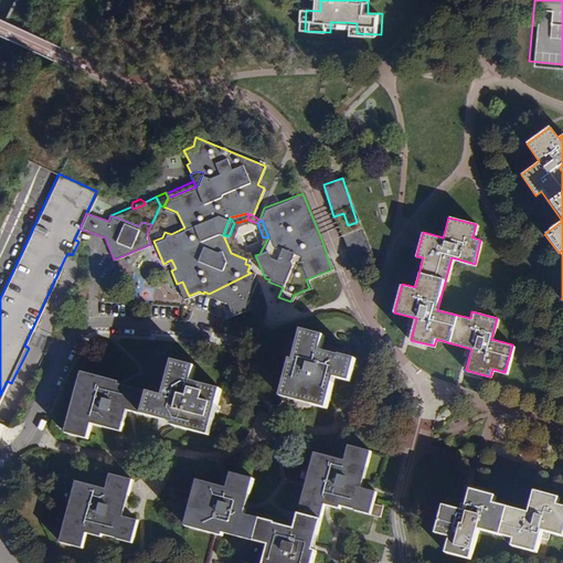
[(235,248),(230,235),(223,235),(231,253),(235,248)]
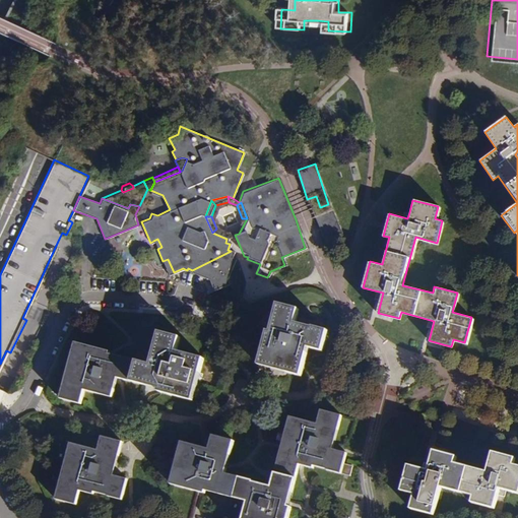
[(239,234),(247,218),(242,218),(235,231),(239,234)]
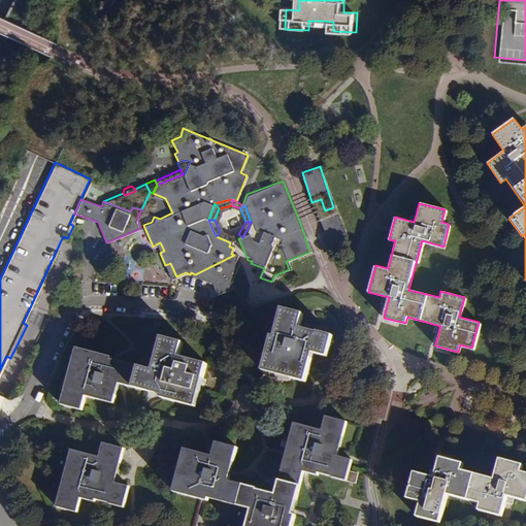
[(220,232),(216,236),(230,242),(230,241),(229,236),(220,232)]
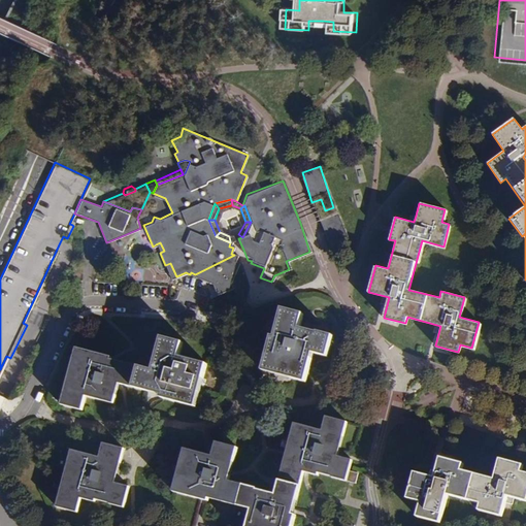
[(238,238),(242,237),(238,234),(229,236),(230,241),(230,242),(234,240),(238,238)]
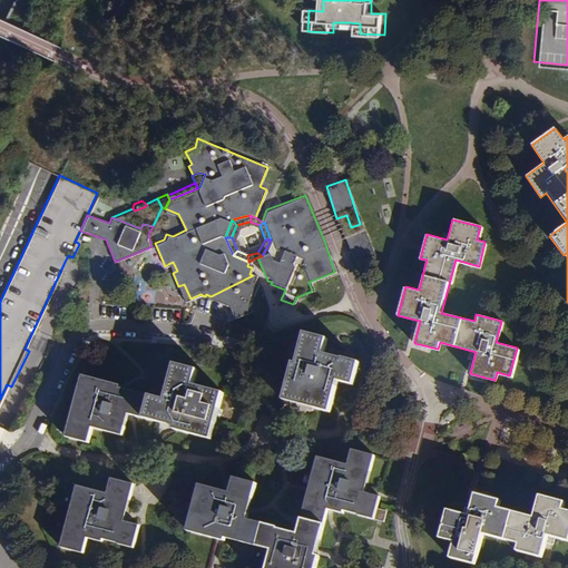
[(173,262),(168,264),(173,273),(177,271),(173,262)]
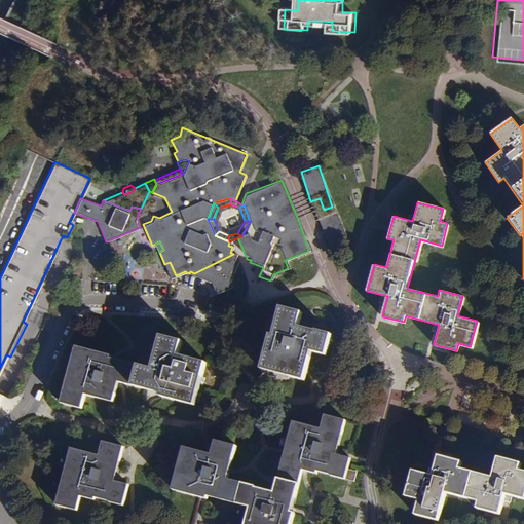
[(235,255),(233,254),(211,265),(194,273),(198,274),(200,272),(208,275),(206,278),(212,282),(216,294),(231,288),(228,282),(237,261),(233,260),(235,255)]
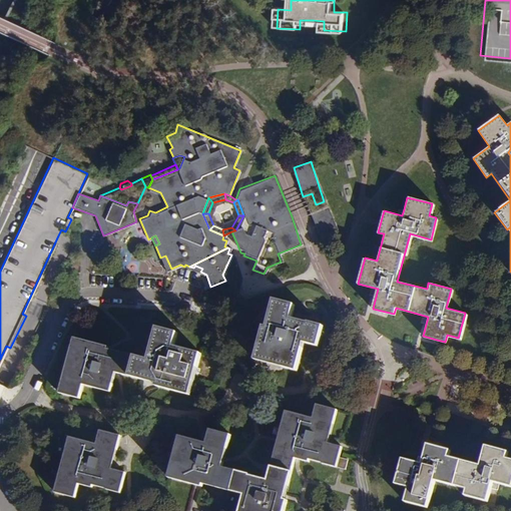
[(166,271),(171,269),(165,256),(160,258),(166,271)]
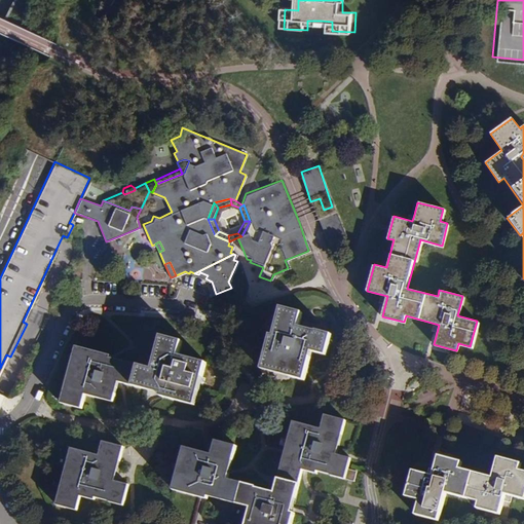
[(267,329),(258,363),(277,368),(300,375),(308,345),(322,349),(328,330),(323,329),(293,321),(297,307),(276,302),(269,330),(267,329)]
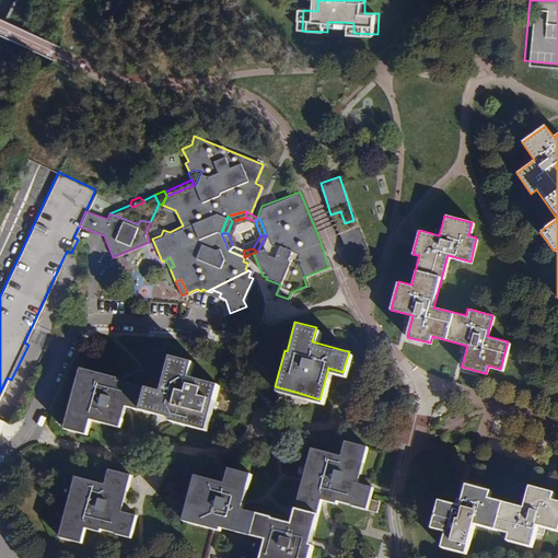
[(158,390),(146,386),(140,408),(160,415),(167,416),(166,418),(204,429),(216,383),(185,375),(189,361),(167,356),(158,390)]
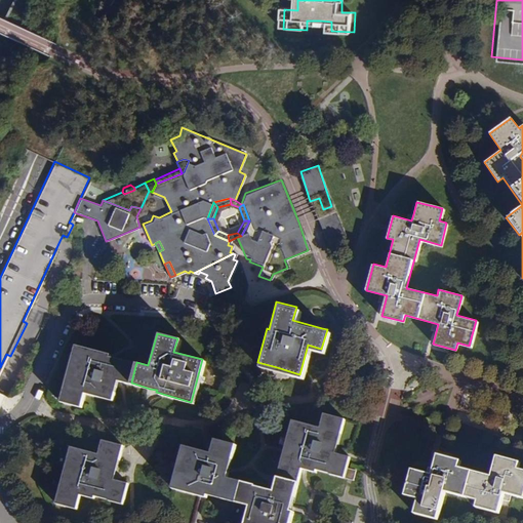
[(115,378),(131,383),(136,362),(109,355),(106,354),(107,352),(74,343),(58,401),(77,406),(81,392),(109,400),(114,381),(115,378)]
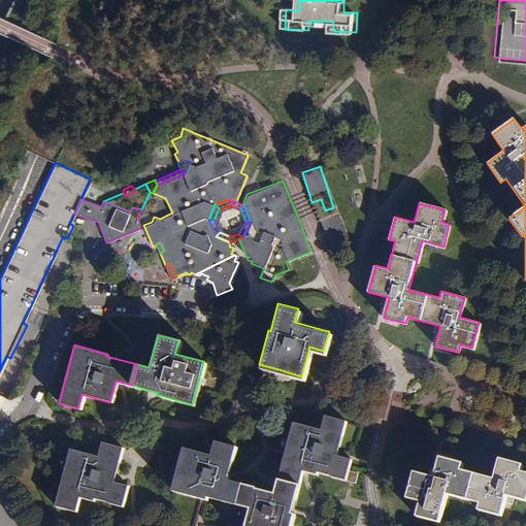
[(283,450),(275,474),(296,480),(300,467),(315,471),(316,468),(352,479),(353,473),(355,468),(346,465),(349,455),(334,451),(343,416),(332,413),(323,411),(319,425),(291,418),(283,450)]
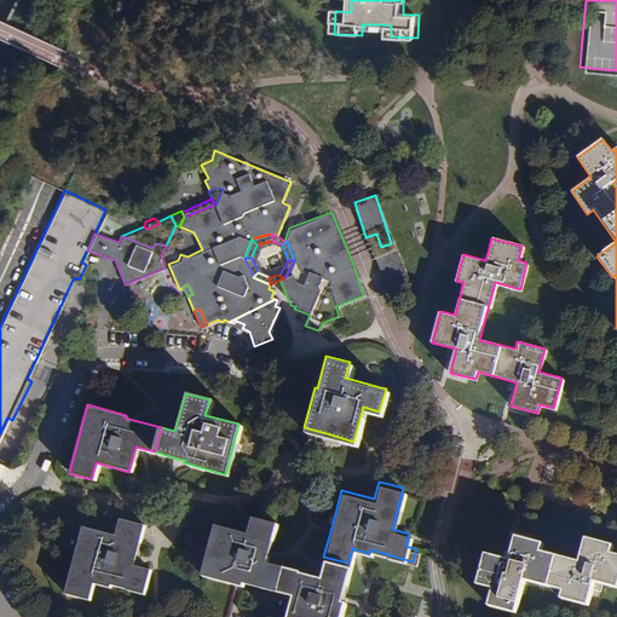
[(242,581),(272,589),(280,564),(263,560),(265,549),(272,522),(248,514),(243,532),(213,524),(200,574),(241,584),(242,581)]
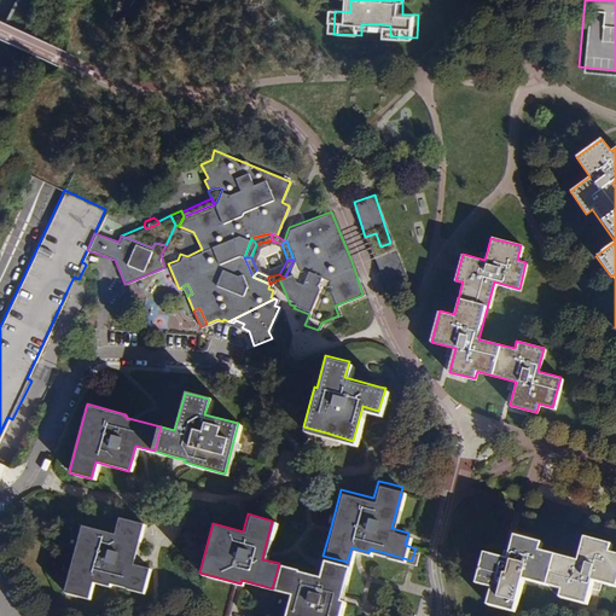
[(81,526),(62,594),(86,602),(91,585),(106,588),(108,583),(141,593),(147,569),(131,564),(133,556),(141,524),(116,517),(112,534),(81,526)]
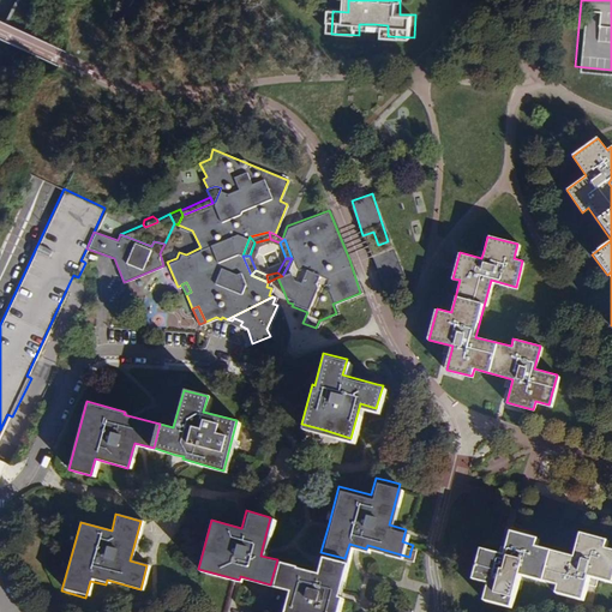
[(493,553),(479,550),(471,579),(485,583),(480,600),(507,607),(516,574),(555,585),(552,593),(580,600),(585,585),(586,576),(597,579),(611,583),(611,551),(604,549),(606,543),(579,534),(571,558),(533,546),(535,539),(509,532),(504,547),(502,556),(493,553)]
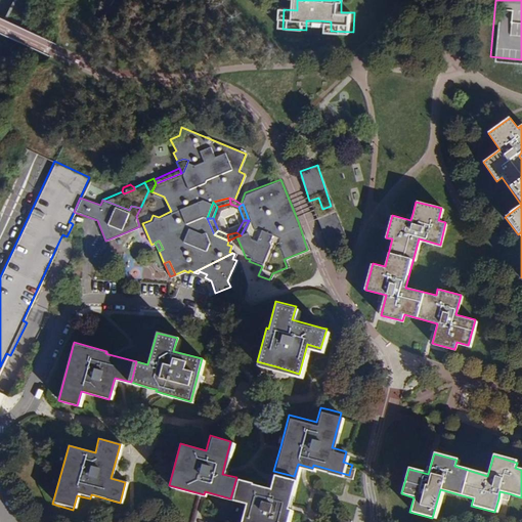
[(428,474),(430,467),(426,466),(423,465),(421,472),(428,474)]
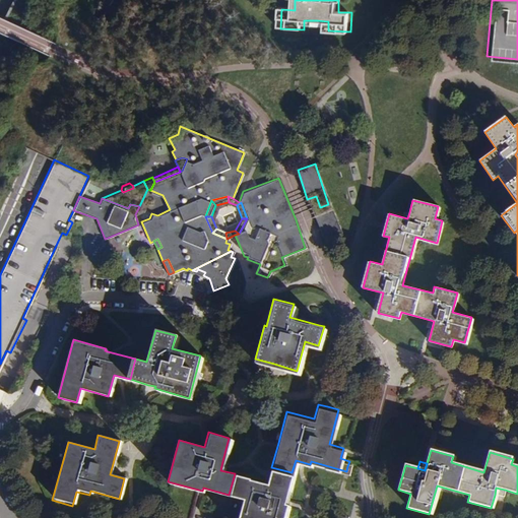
[(267,482),(235,473),(229,495),(246,499),(240,517),(283,517),(288,504),(283,503),(292,472),(271,467),(269,474),(267,482)]
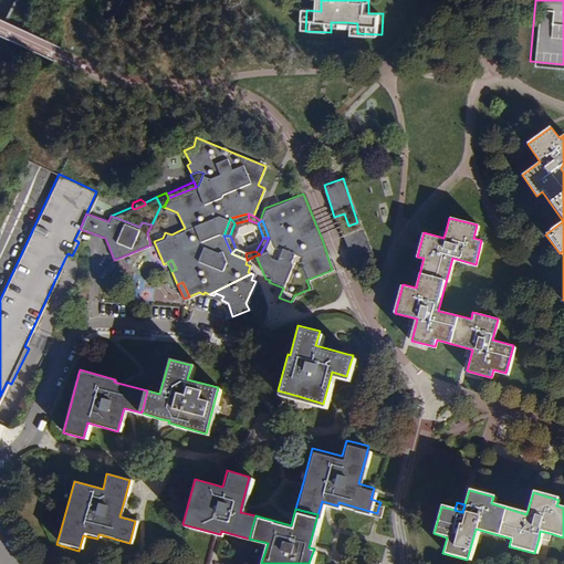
[(547,541),(550,533),(540,531),(539,539),(543,540),(547,541)]
